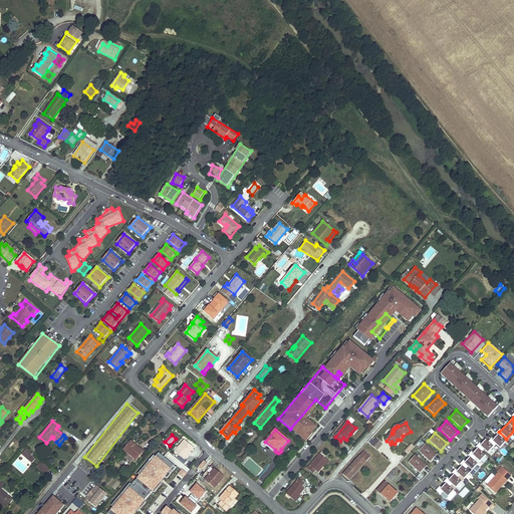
[(497,435),(492,442),(500,449),(505,442),(497,435)]
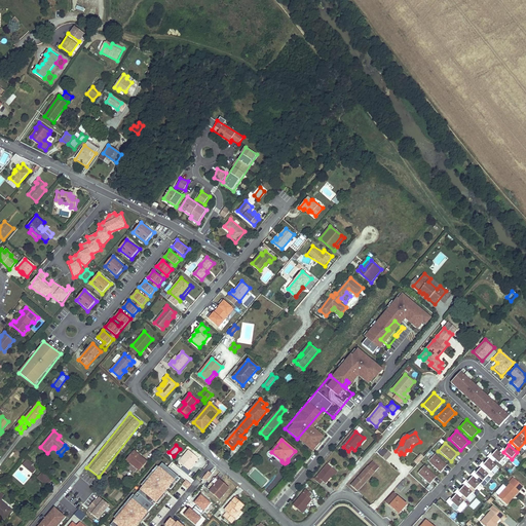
[(189,450),(179,462),(189,471),(199,458),(189,450)]
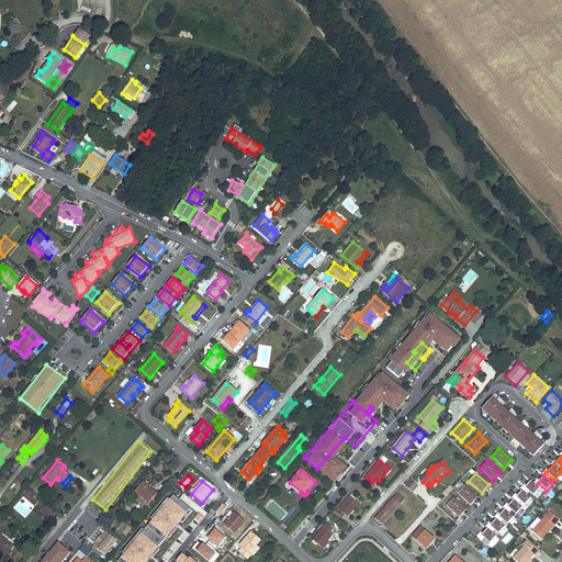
[(413,481),(406,487),(413,493),(419,486),(413,481)]
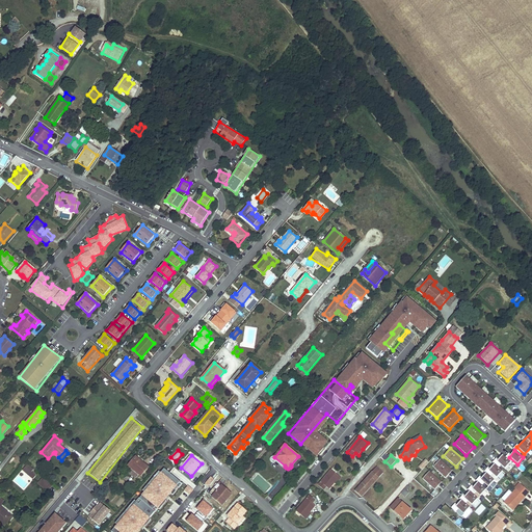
[(502,455),(496,461),(504,470),(510,462),(502,455)]
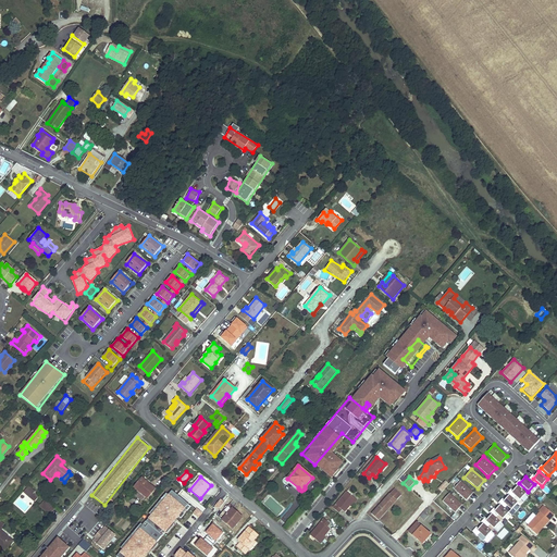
[(149,483),(143,479),(135,487),(139,491),(136,495),(143,500),(146,497),(148,498),(155,491),(149,486),(148,485),(149,483)]
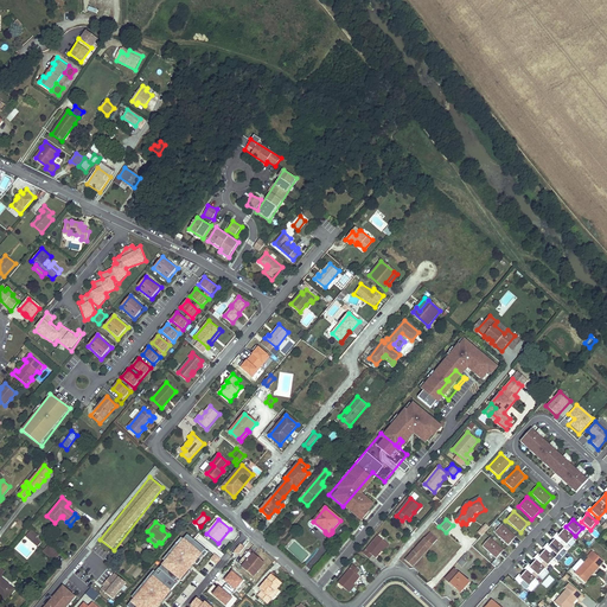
[(481,536),(489,528),(485,524),(477,532),(481,536)]
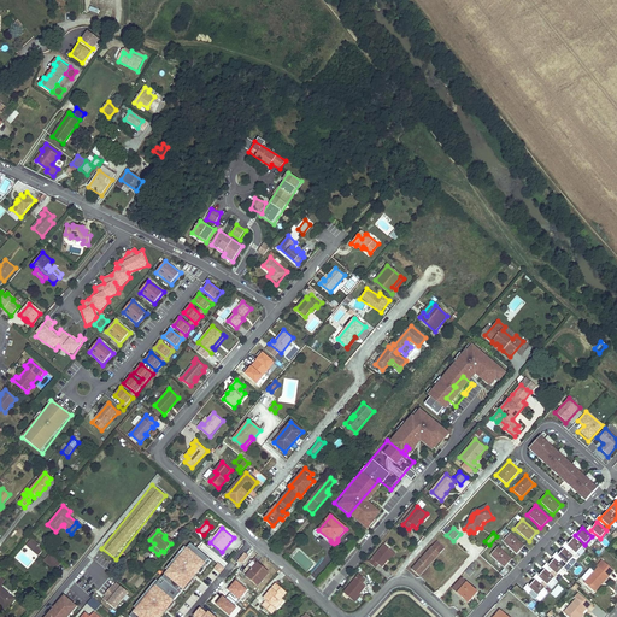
[(511,533),(501,541),(516,554),(524,546),(511,533)]
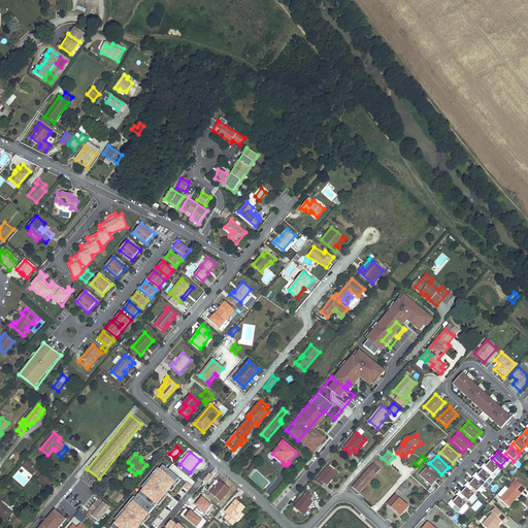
[(485,466),(494,477),(501,471),(491,461),(485,466)]
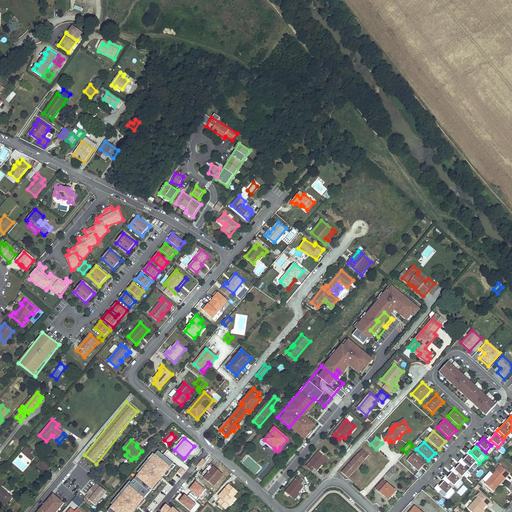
[(34,458),(27,452),(24,449),(22,452),(24,455),(32,461),(34,458)]
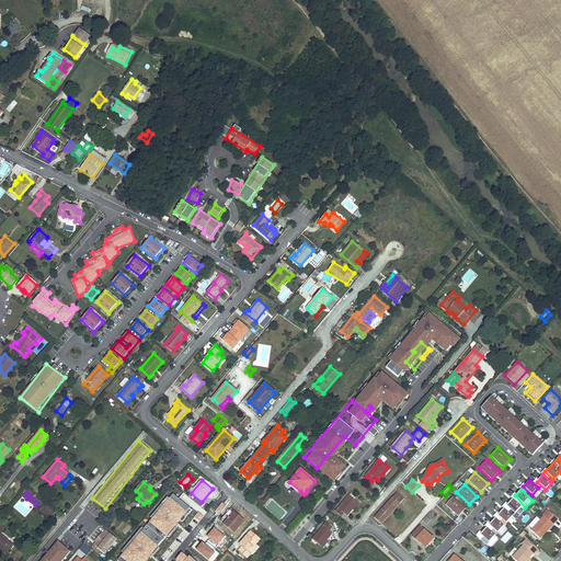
[(398,492),(393,497),(400,503),(404,499),(398,492)]
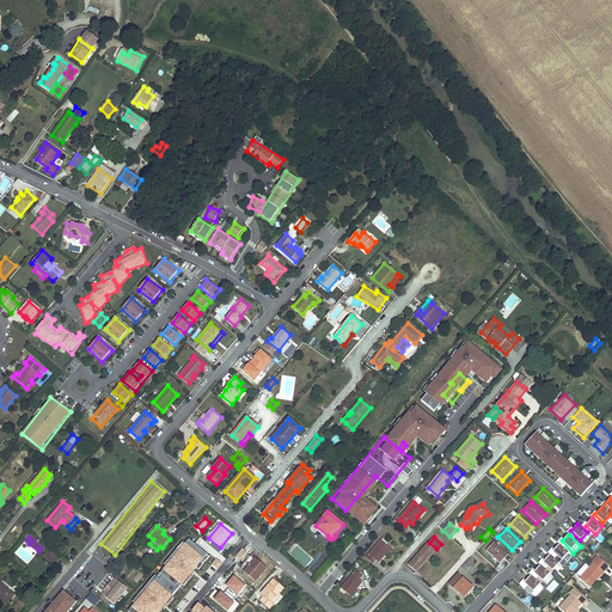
[(127,611),(159,611),(176,591),(178,593),(208,554),(188,539),(179,551),(176,549),(127,611)]
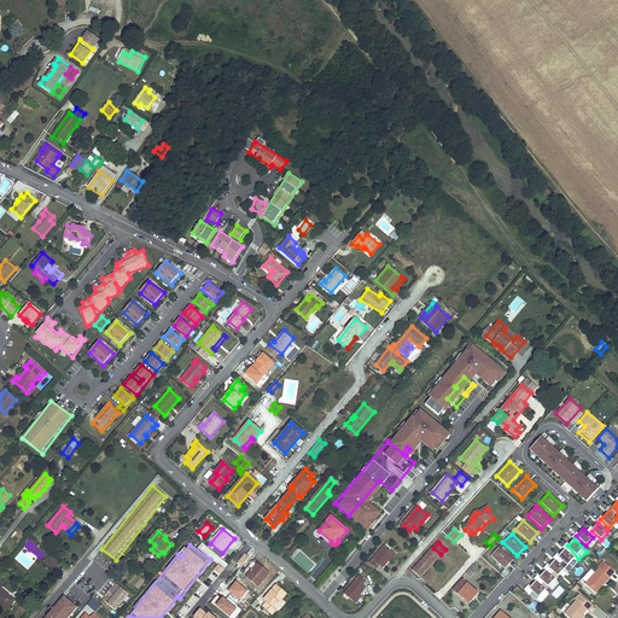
[(385,546),(371,564),(377,570),(379,566),(383,569),(389,561),(395,554),(385,546)]
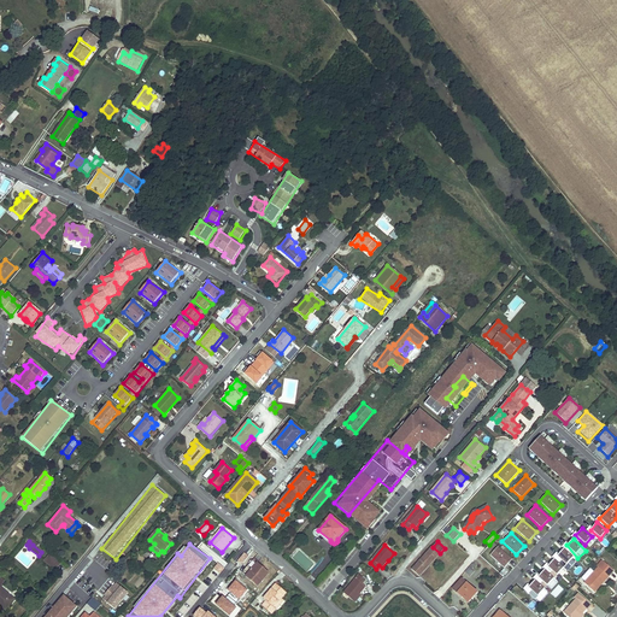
[(503,569),(512,559),(498,546),(489,556),(503,569)]
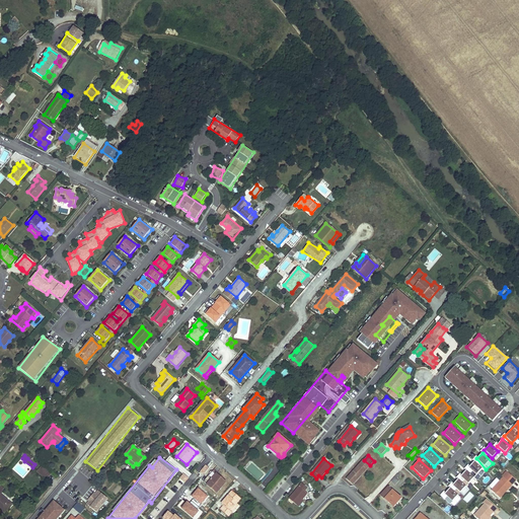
[(364,460),(347,478),(353,485),(370,465),(364,460)]
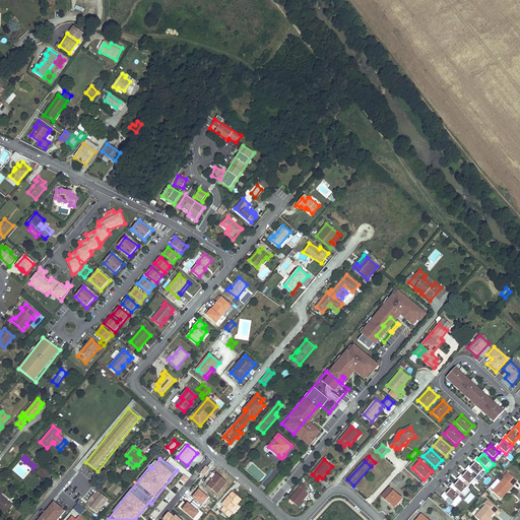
[(467,488),(482,469),(474,462),(468,469),(472,472),(470,475),(466,471),(442,498),(451,505),(461,493),(465,496),(470,491),(467,488)]
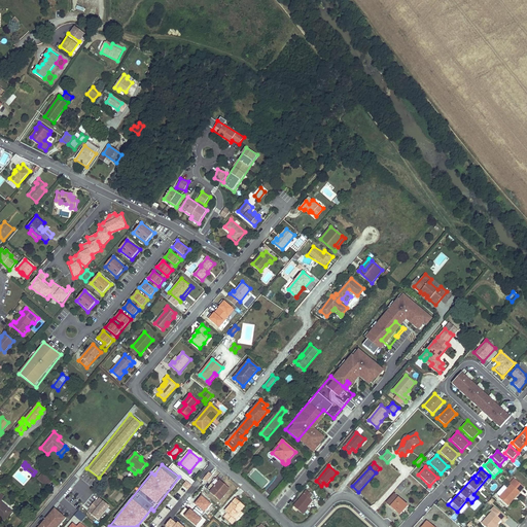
[(51,481),(43,472),(40,476),(37,479),(46,487),(51,481)]
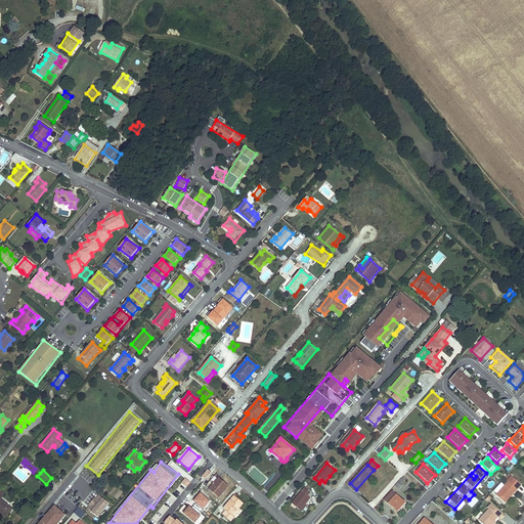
[(220,478),(216,474),(206,486),(219,497),(228,487),(224,484),(223,485),(218,480),(219,479),(220,478)]
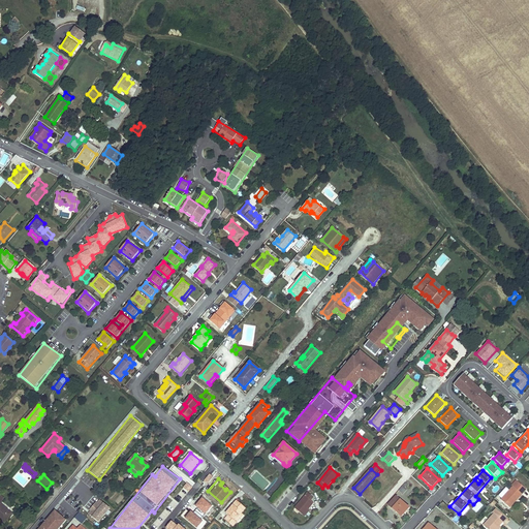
[(407,480),(401,488),(399,491),(403,494),(407,490),(404,488),(409,483),(407,480)]
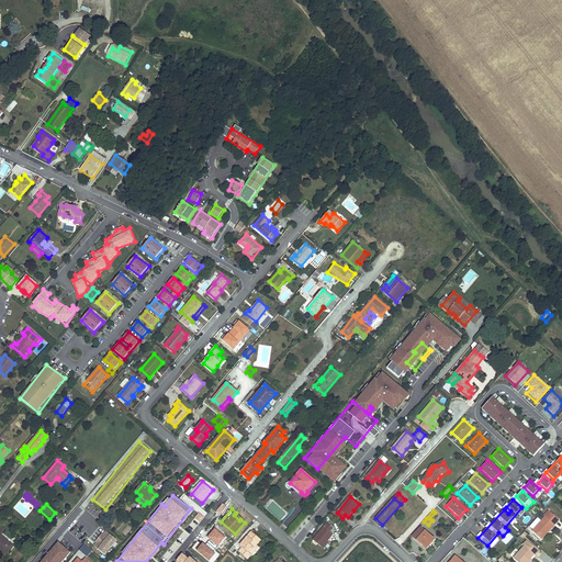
[(532,530),(542,539),(544,536),(543,535),(549,529),(550,530),(555,525),(546,516),(532,530)]
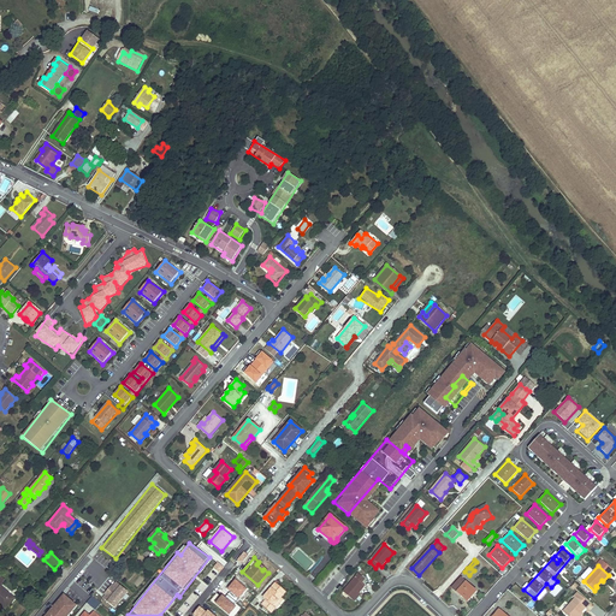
[(201,576),(209,582),(215,574),(207,569),(201,576)]
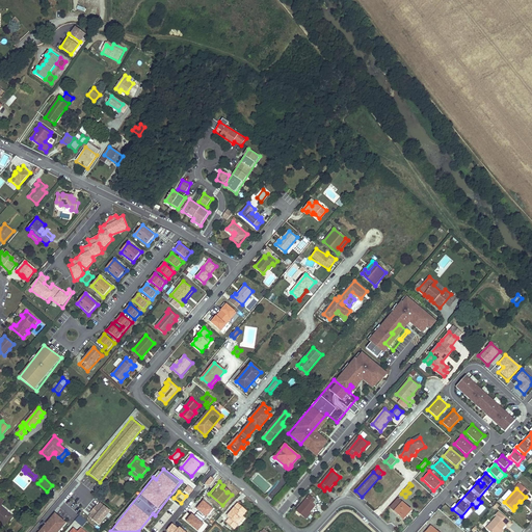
[(311,496),(297,511),(304,519),(310,512),(316,506),(313,503),(316,500),(311,496)]
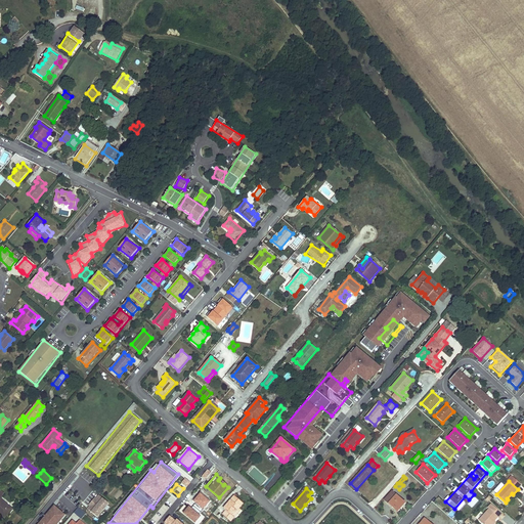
[(4,493),(0,490),(0,513),(3,516),(6,512),(8,514),(12,509),(0,498),(4,493)]
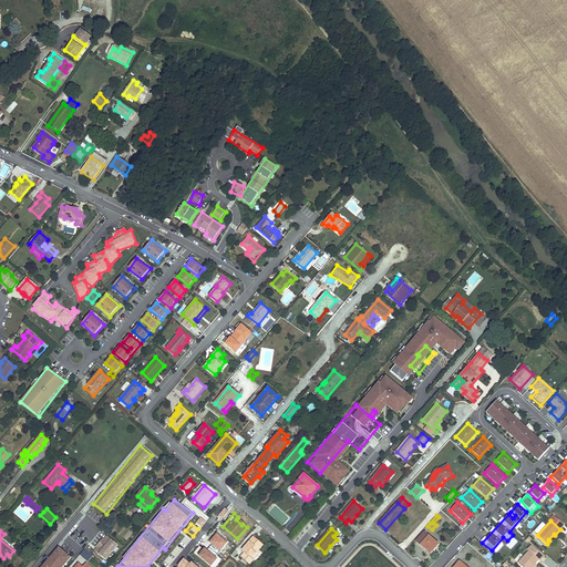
[(424,532),(416,540),(421,545),(422,544),(432,553),(439,545),(424,532)]
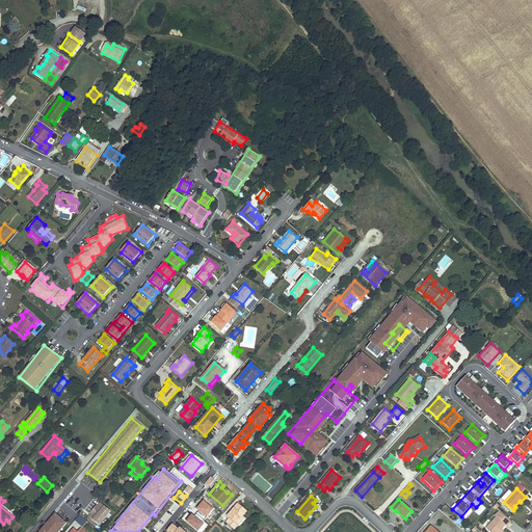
[(100,526),(111,512),(100,502),(87,515),(100,526)]
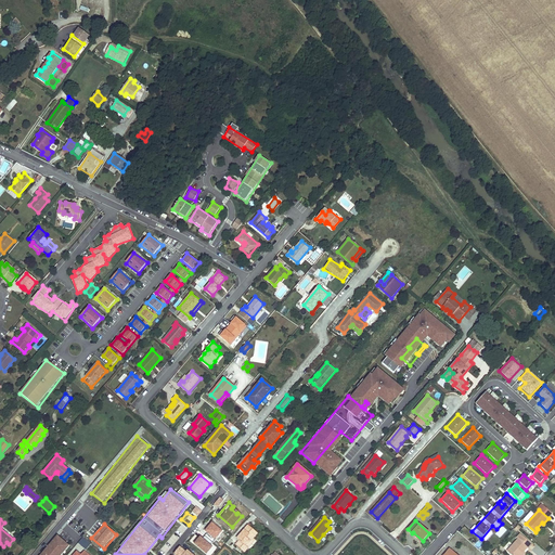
[(258,532),(248,525),(237,539),(240,541),(236,545),(245,552),(255,540),(253,539),(258,532)]
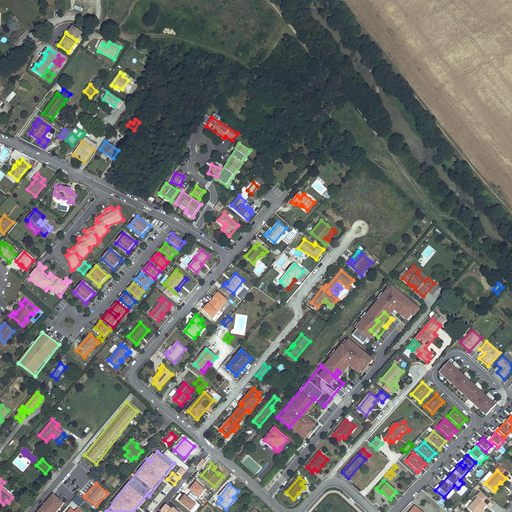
[(457,492),(461,495),(468,488),(464,484),(457,492)]
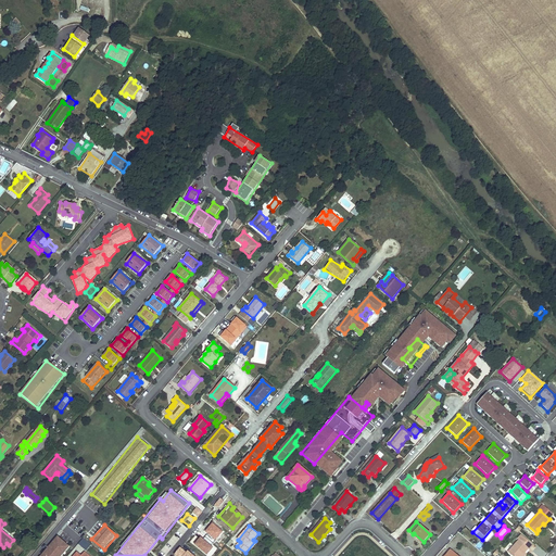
[(414,533),(413,534),(422,543),(424,542),(414,533)]
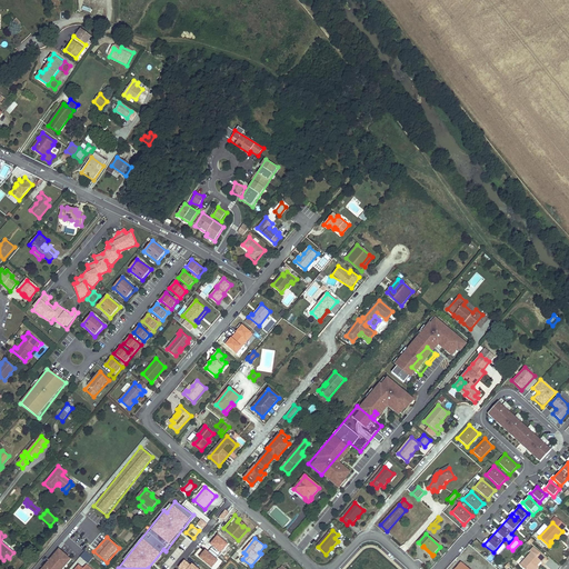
[(531,552),(521,565),(526,568),(533,568),(535,568),(533,567),(536,565),(537,566),(541,560),(542,561),(546,558),(533,547),(530,551),(531,552)]
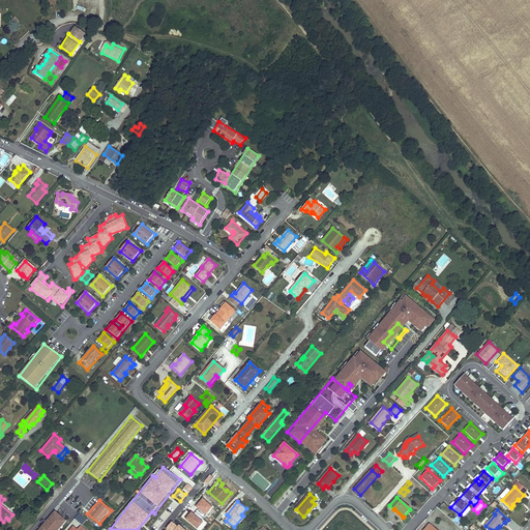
[(82,525),(87,520),(80,512),(75,519),(82,525)]
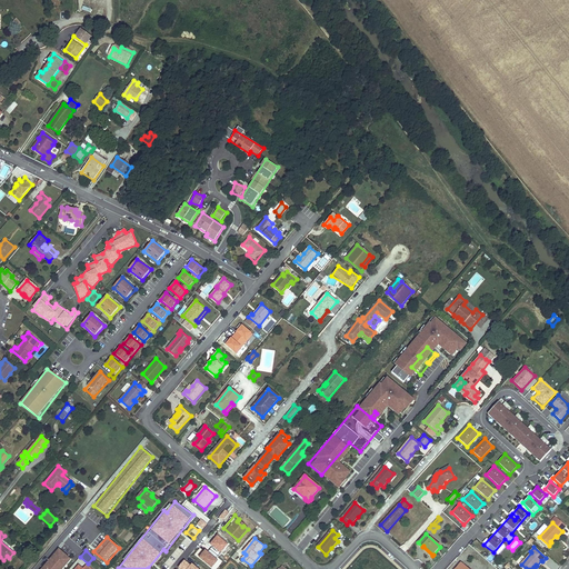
[(212,568),(219,561),(206,550),(199,558),(212,568)]
